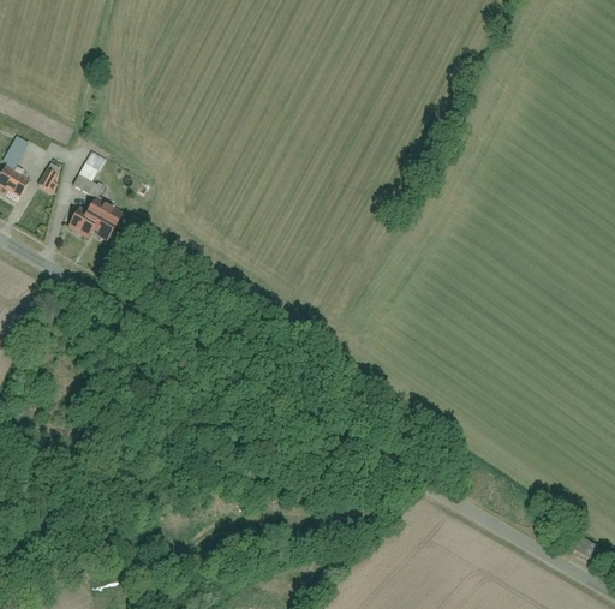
[(18,135),(7,153),(17,159),(28,141),(18,135)]
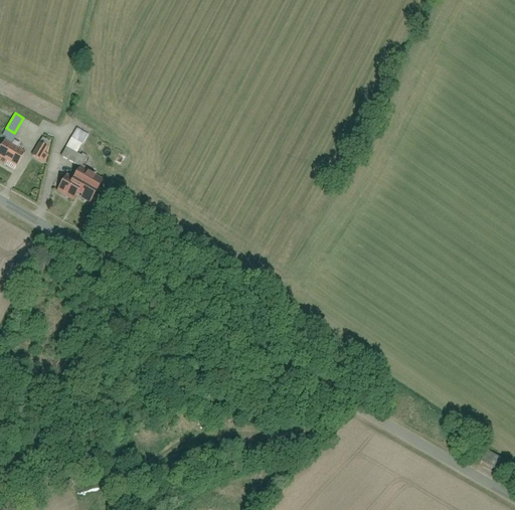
[(87,154),(78,149),(88,133),(76,127),(67,144),(66,144),(61,154),(81,164),(87,154)]
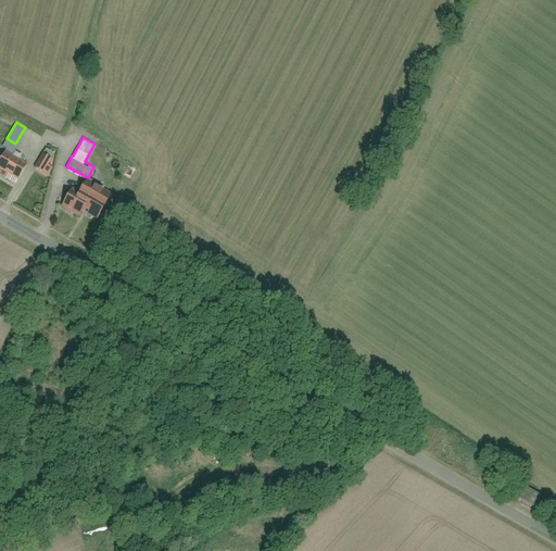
[(2,150),(0,153),(0,168),(16,177),(25,162),(2,150)]
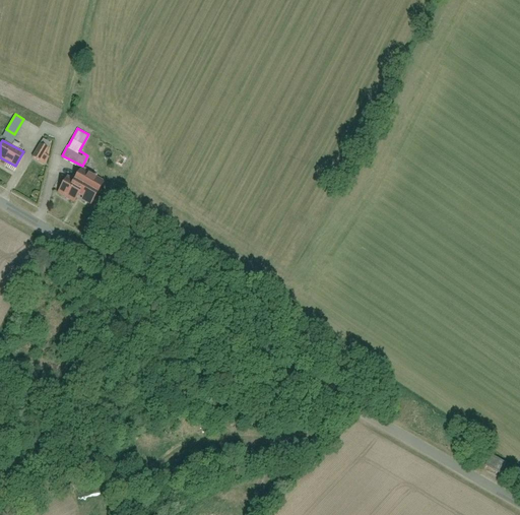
[(40,157),(45,162),(49,154),(44,151),(47,145),(40,141),(31,155),(39,159),(40,157)]
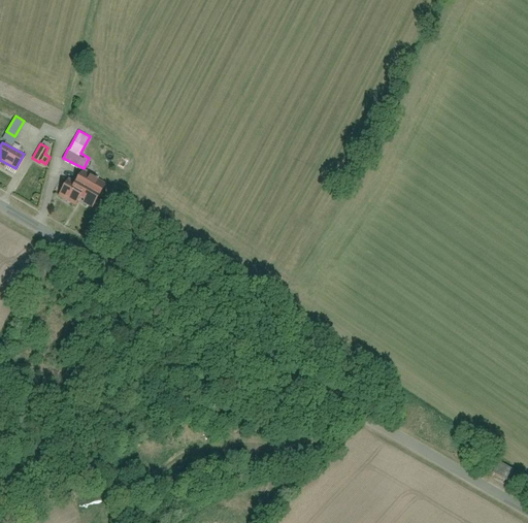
[(63,181),(57,193),(74,203),(77,198),(93,206),(104,184),(76,168),(68,183),(63,181)]
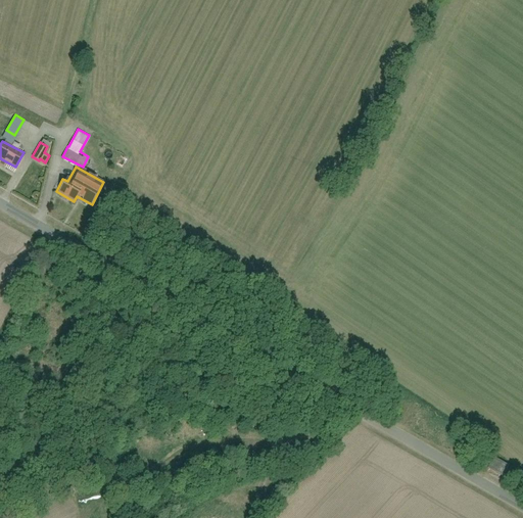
[(494,455),(487,466),(505,475),(511,464),(494,455)]
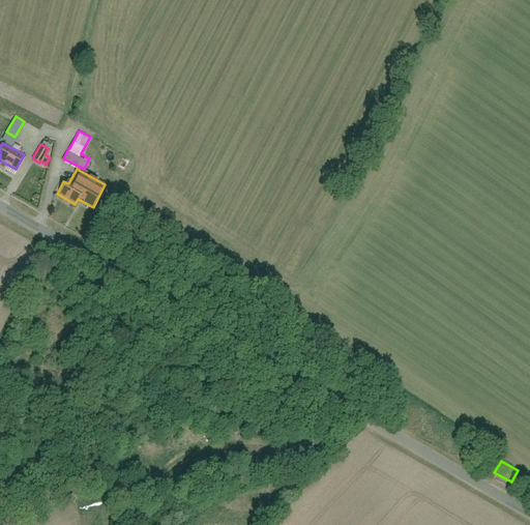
All buildings are outlined.
